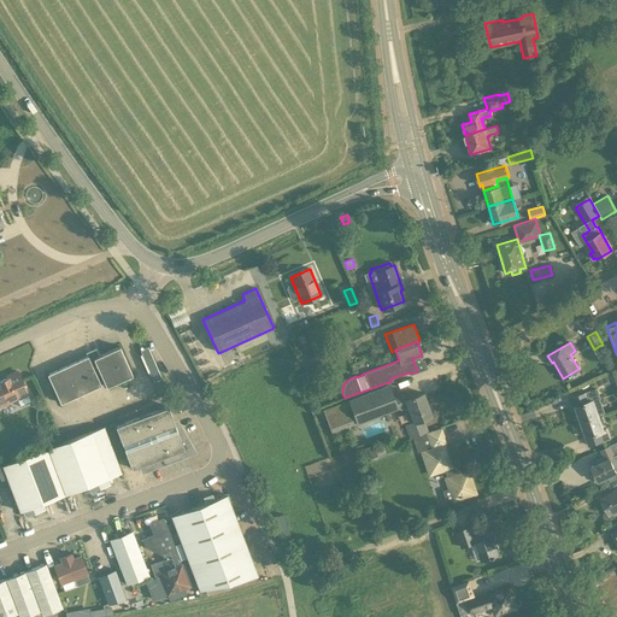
[(60,404),(105,383),(106,387),(133,375),(119,346),(99,356),(95,348),(86,353),(87,356),(47,374),(60,404)]
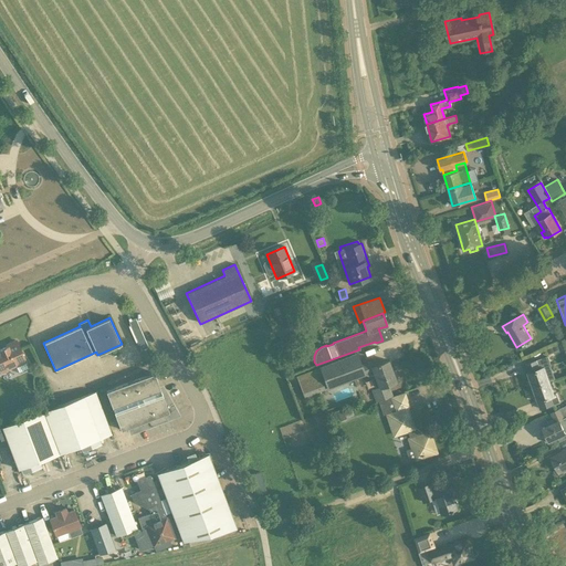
[(297,323),(278,331),(281,341),(301,333),(301,332),(317,325),(315,318),(299,325),(297,323)]
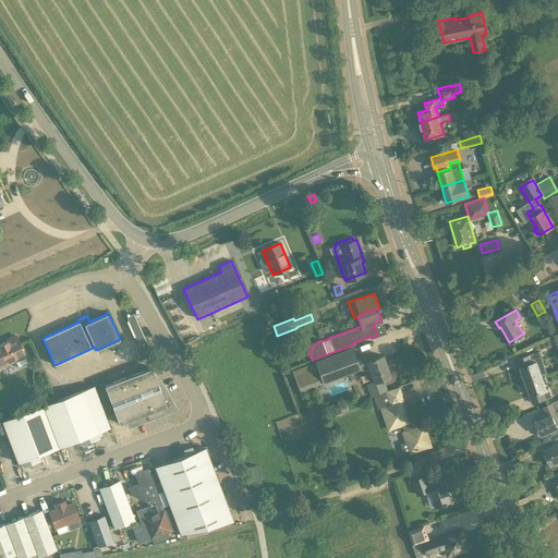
[(0,364),(14,359),(16,354),(23,351),(15,334),(5,339),(5,340),(0,342),(0,364)]
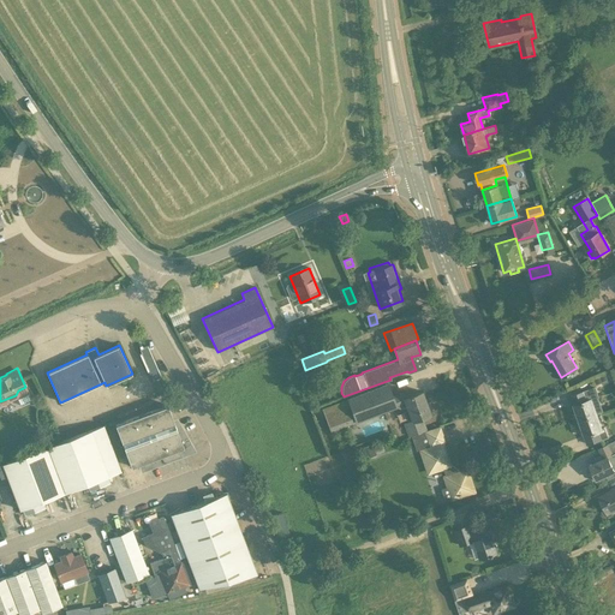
[(393,396),(388,383),(347,399),(322,408),(330,431),(395,406),(400,408),(407,406),(412,421),(430,413),(429,412),(431,410),(430,406),(429,404),(427,404),(422,392),(412,395),(410,390),(393,396)]
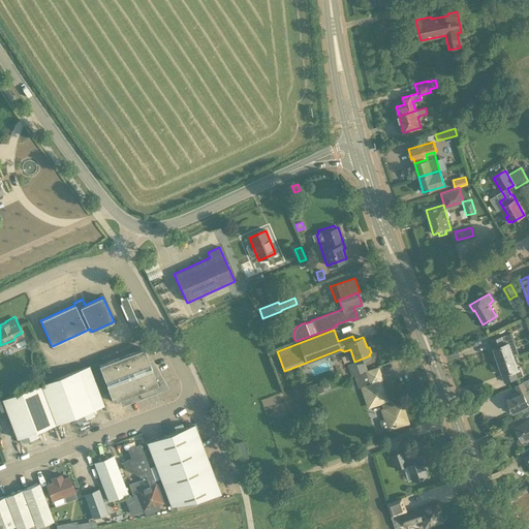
[(498,362),(514,355),(508,342),(505,343),(502,336),(490,340),(498,362)]
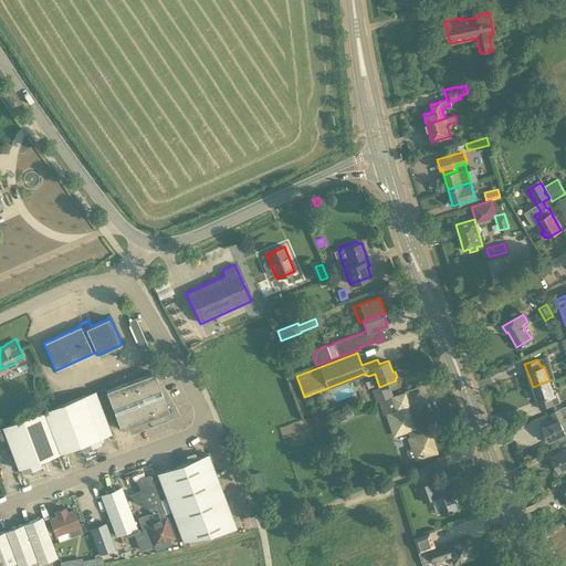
[(154,373),(106,390),(113,408),(121,430),(127,427),(129,435),(171,419),(180,416),(163,385),(159,387),(154,373)]
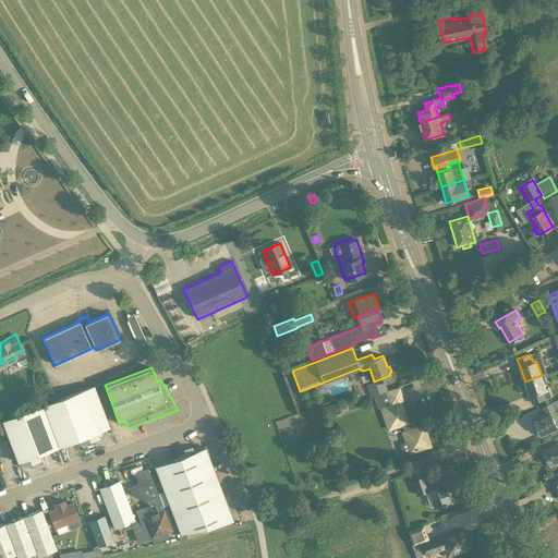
[(546,390),(542,375),(525,381),(533,404),(552,397),(549,389),(546,390)]
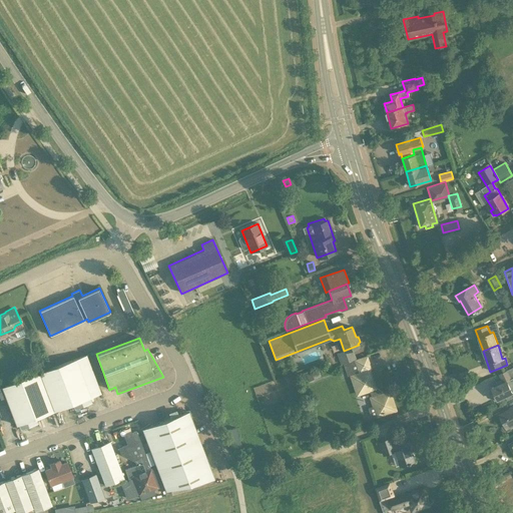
[(35,417),(54,410),(72,403),(74,409),(91,402),(89,397),(100,392),(86,354),(1,386),(16,424),(18,424),(20,429),(37,423),(35,417)]
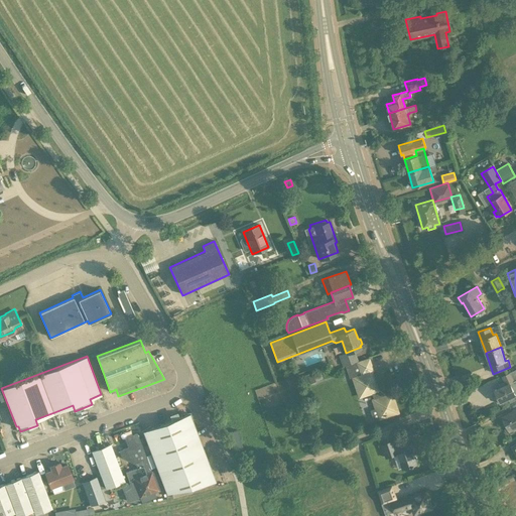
[(357,363),(346,367),(349,378),(361,374),(370,371),(372,370),(368,359),(357,363)]
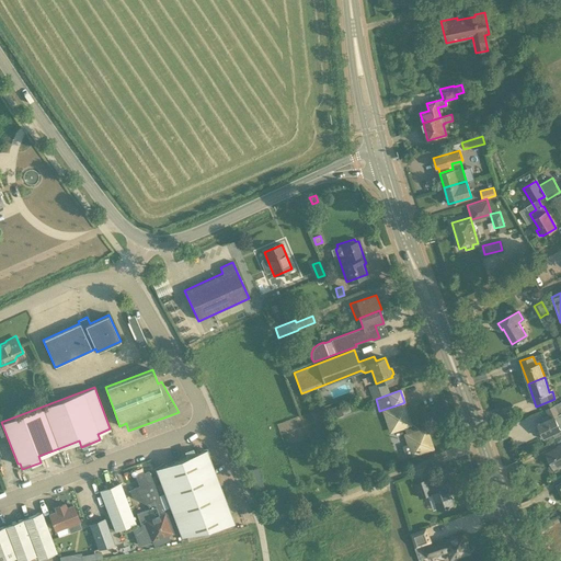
[(540,430),(534,433),(540,446),(560,435),(560,431),(554,416),(560,413),(560,401),(545,410),(548,415),(540,419),(542,422),(537,424),(540,430)]
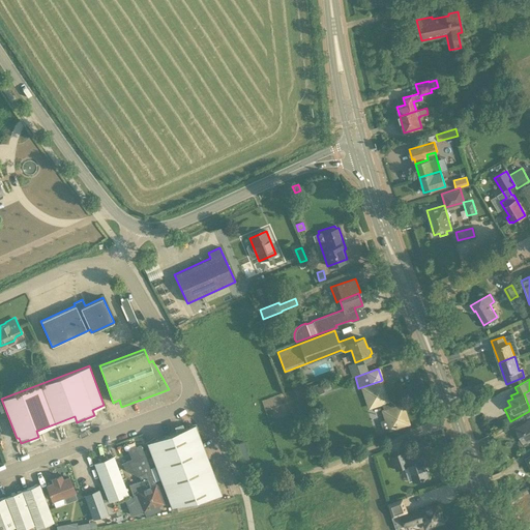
[(321,383),(311,386),(314,395),(324,392),(321,383)]
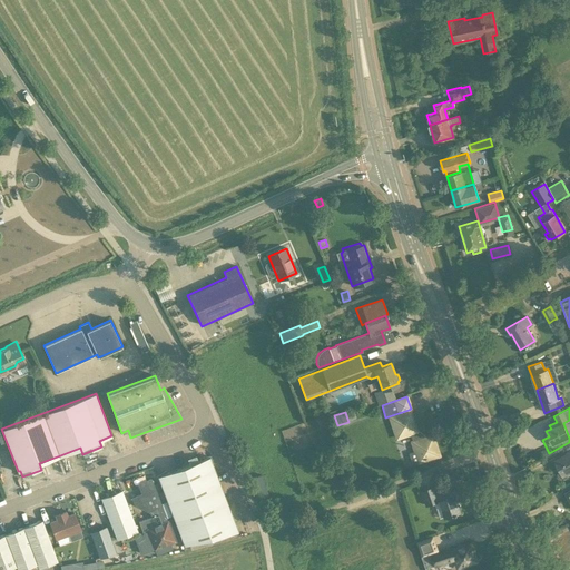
[(415,452),(409,454),(412,464),(419,462),(438,455),(432,436),(430,436),(416,431),(410,412),(390,419),(396,438),(410,433),(412,442),(415,452)]
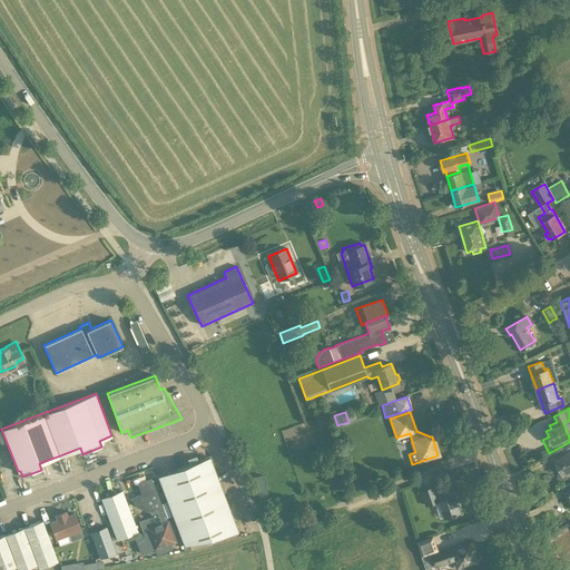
[(6,413),(0,415),(0,418),(2,424),(9,421),(6,413)]
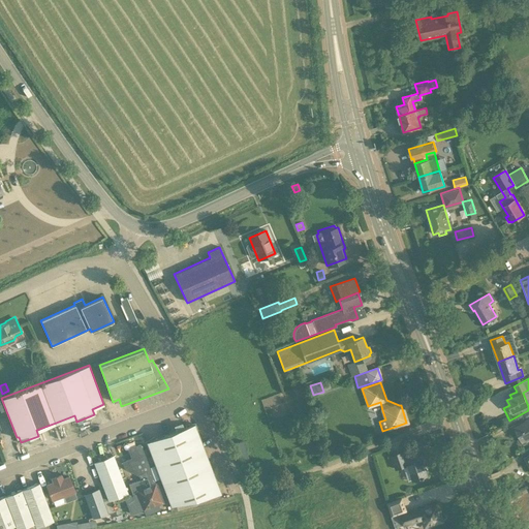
[(528,418),(526,421),(526,422),(515,429),(522,442),(527,439),(527,440),(528,439),(528,418)]
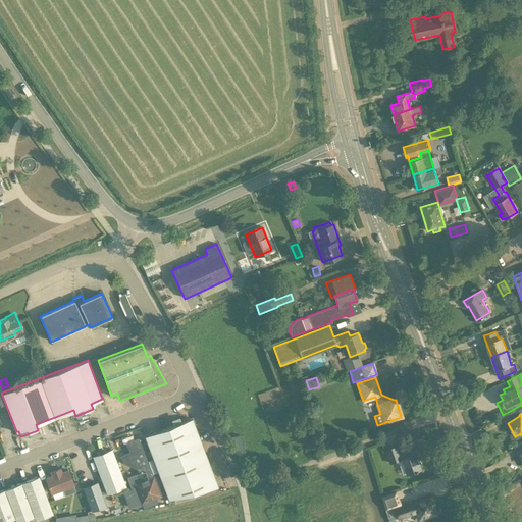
[(192,418),(163,429),(144,436),(167,499),(217,486),(192,418)]
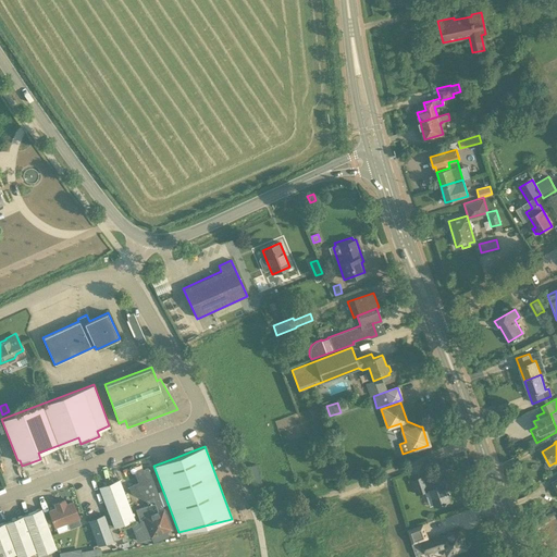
[(136,509),(138,518),(139,519),(144,517),(151,535),(171,528),(148,468),(135,472),(139,482),(132,485),(136,494),(146,499),(152,497),(155,503),(136,509)]
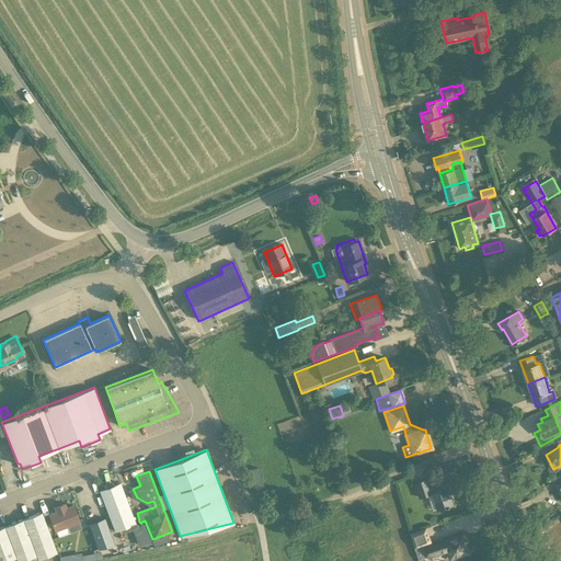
[(453,497),(451,496),(446,480),(431,484),(428,478),(413,483),(419,499),(432,494),(437,510),(454,504),(454,503),(454,502),(453,497)]
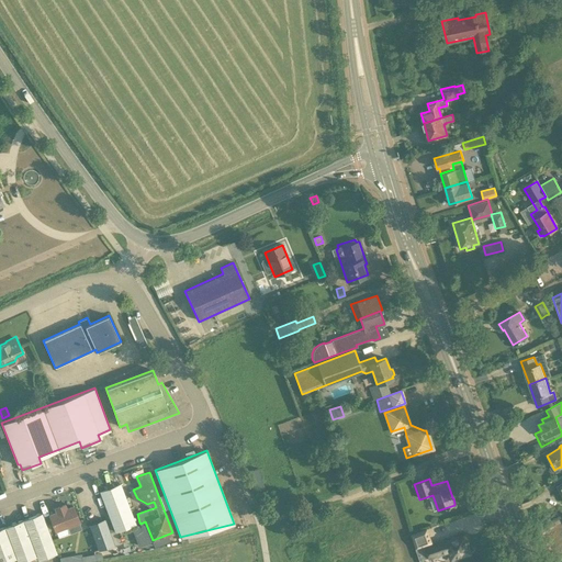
[(136,524),(135,524),(120,483),(99,491),(115,531),(136,524)]
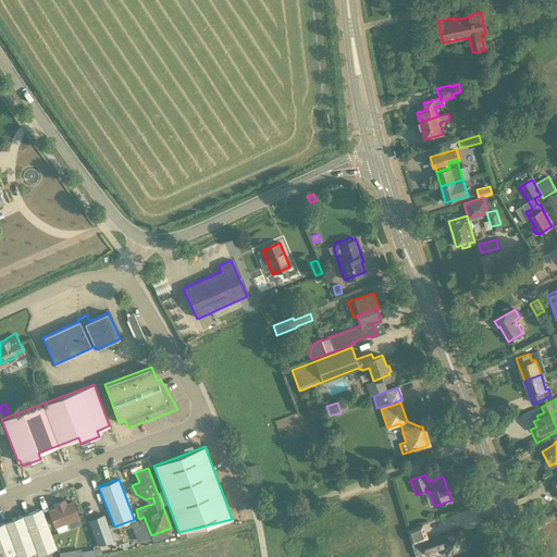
[(49,510),(54,525),(78,517),(73,502),(65,504),(63,499),(54,503),(56,507),(49,510)]
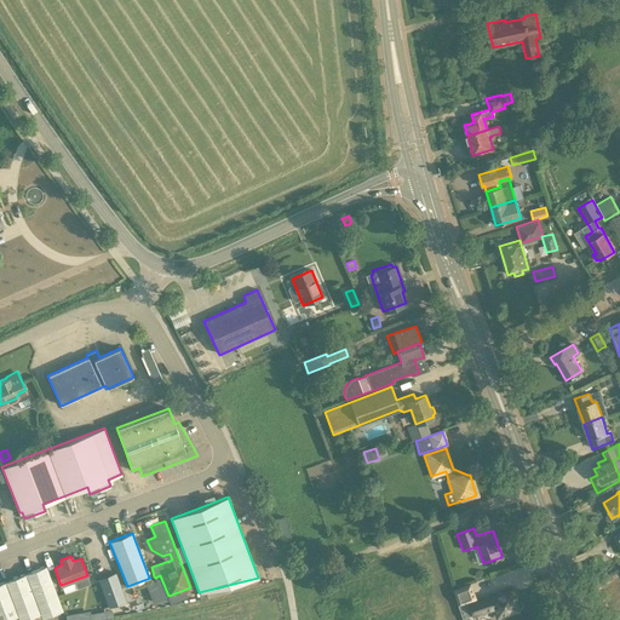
[(24,573),(40,613),(41,618),(62,610),(45,566),(24,573)]
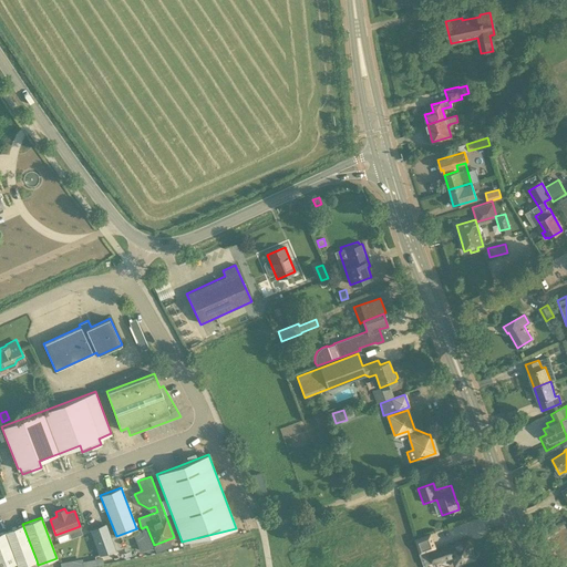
[(22,524),(3,532),(16,563),(17,566),(20,566),(37,560),(22,524)]
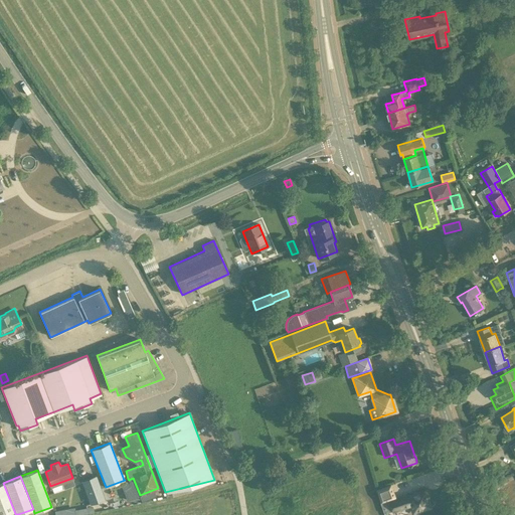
[(81,481),(91,504),(104,499),(96,476),(81,481)]
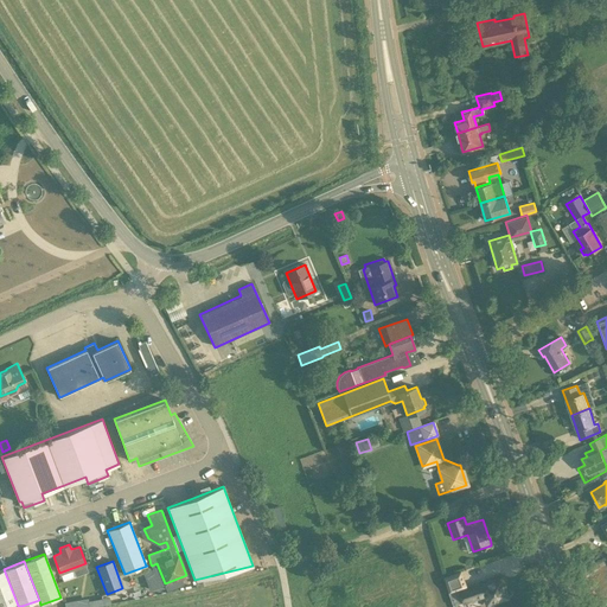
[(0,606),(2,606),(17,602),(4,569),(0,570),(0,606)]
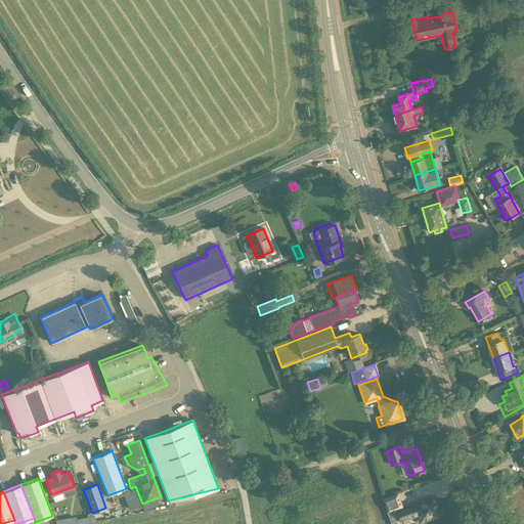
[(398,493),(385,498),(388,511),(402,506),(398,493)]
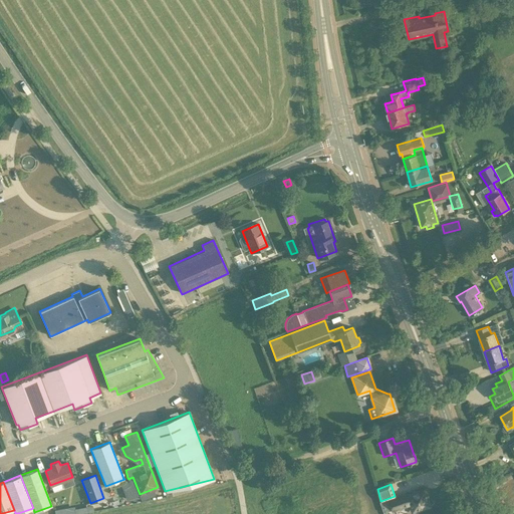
[(410,505),(413,513),(431,506),(425,488),(390,500),(394,511),(410,505)]
